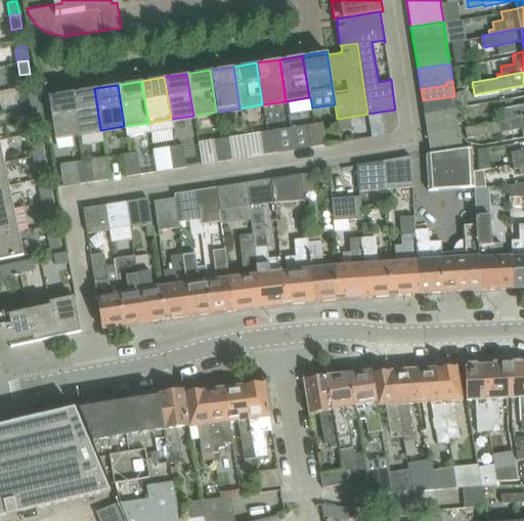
[(94,88),(71,92),(78,134),(100,130),(94,88)]
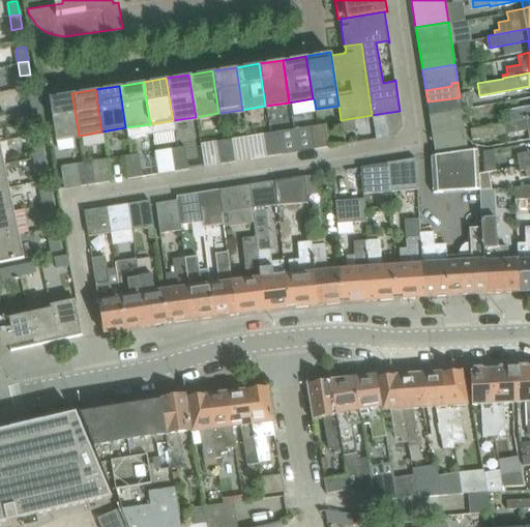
[(460,97),(462,107),(472,105),(469,89),(459,90),(460,97)]
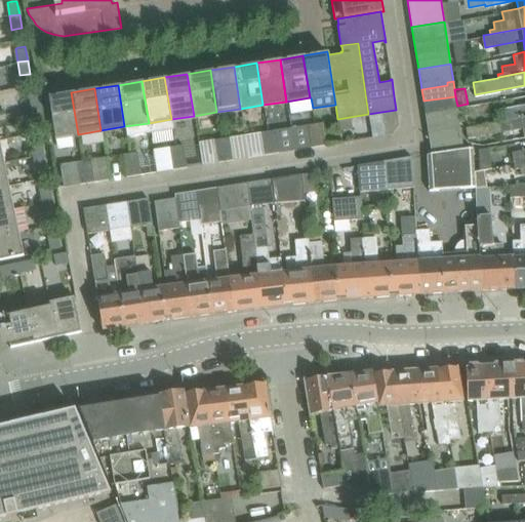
[(29,93),(32,107),(41,106),(39,91),(29,93)]
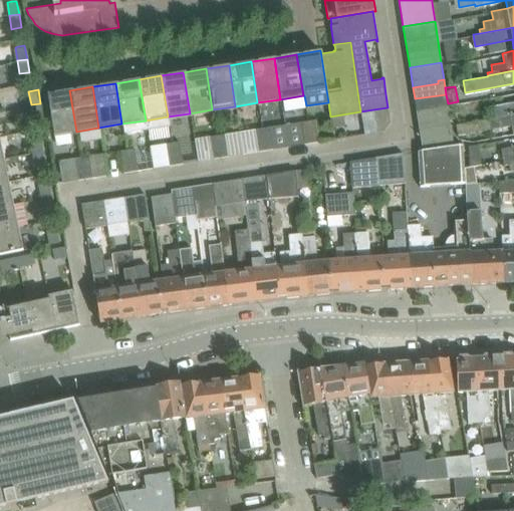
[(54,135),(76,132),(69,90),(47,93),(54,135)]
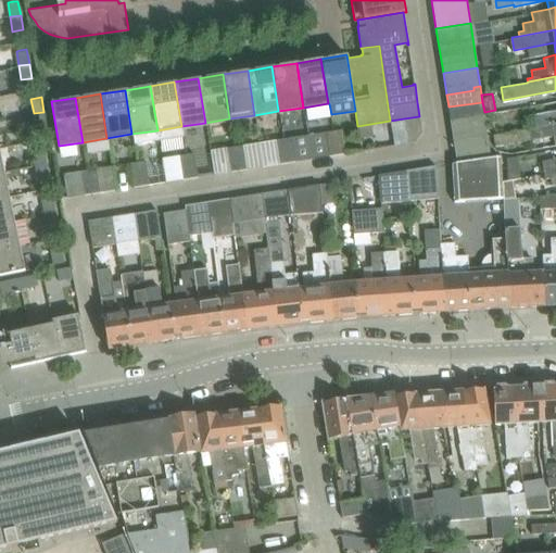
[(482,102),(449,107),(450,120),(484,114),(484,112),(482,102)]
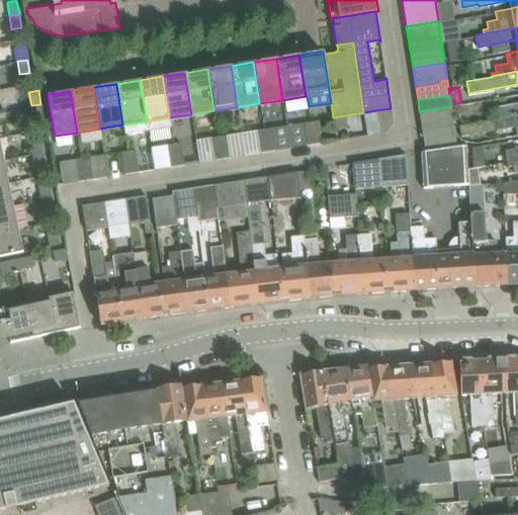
[(517,101),(497,105),(499,115),(517,111),(517,101)]
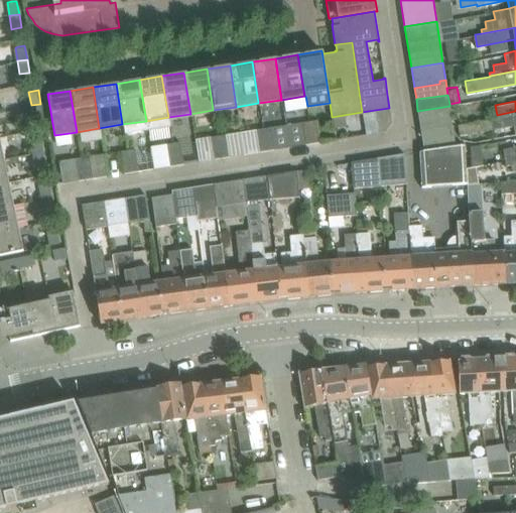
[(43,117),(40,104),(31,105),(33,119),(37,118),(43,117)]
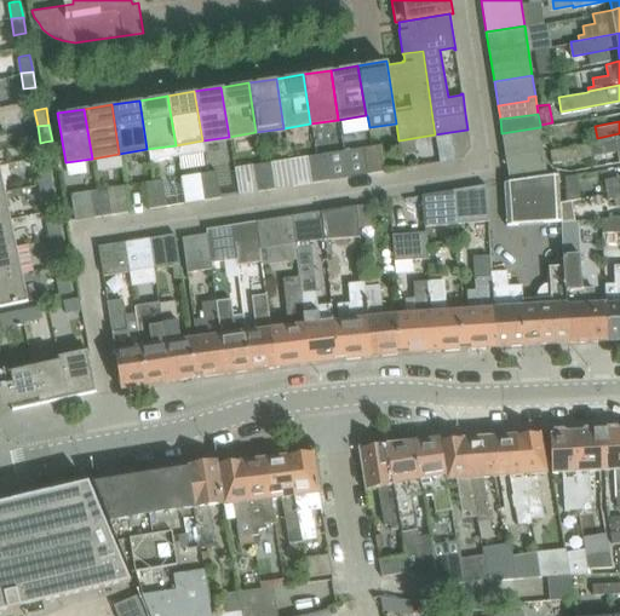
[(540,127),(501,133),(505,155),(544,149),(540,127)]
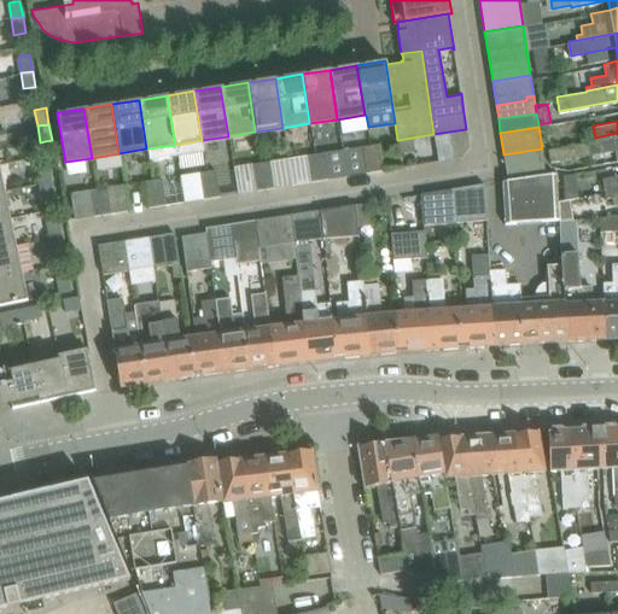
[(449,132),(452,145),(468,141),(466,129),(449,132)]
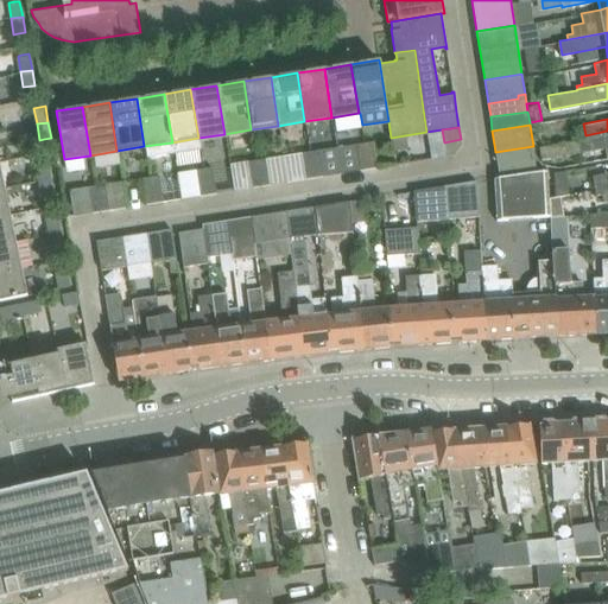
[(607,131),(586,135),(587,142),(593,141),(594,148),(606,146),(607,157),(607,156),(607,131)]
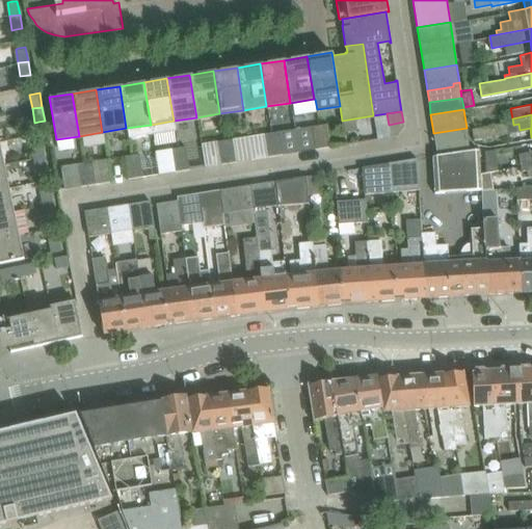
[(404,125),(403,122),(389,125),(391,135),(397,135),(404,125)]
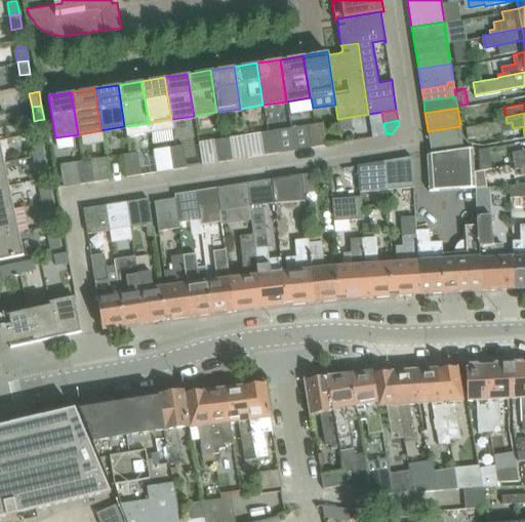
[(466,125),(467,136),(492,132),(490,120),(466,125)]
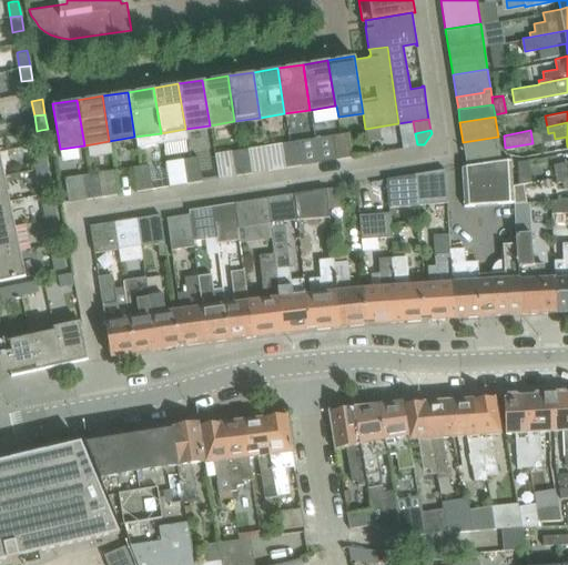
[(332,133),(334,145),(350,143),(348,131),(332,133)]
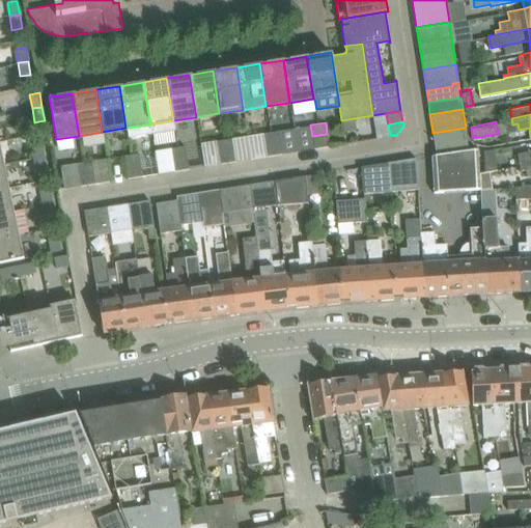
[(466,128),(432,133),(436,154),(469,148),(466,128)]
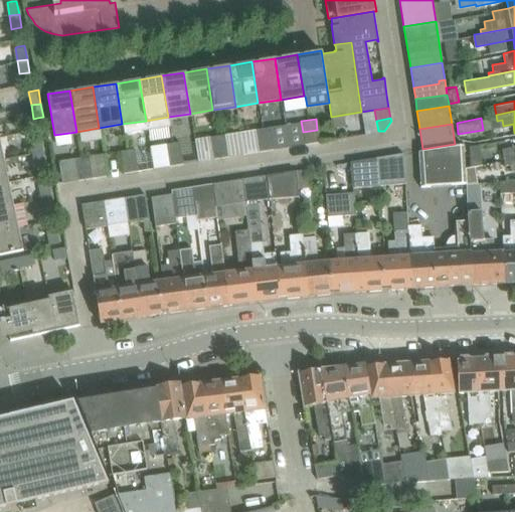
[(255,128),(258,140),(272,137),(271,126),(255,128)]
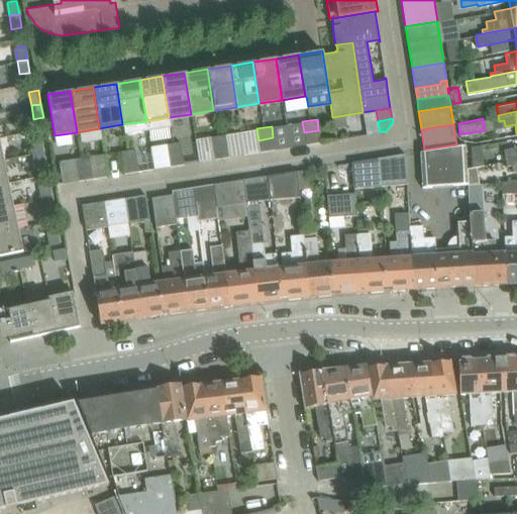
[(304,132),(306,143),(320,141),(318,130),(304,132)]
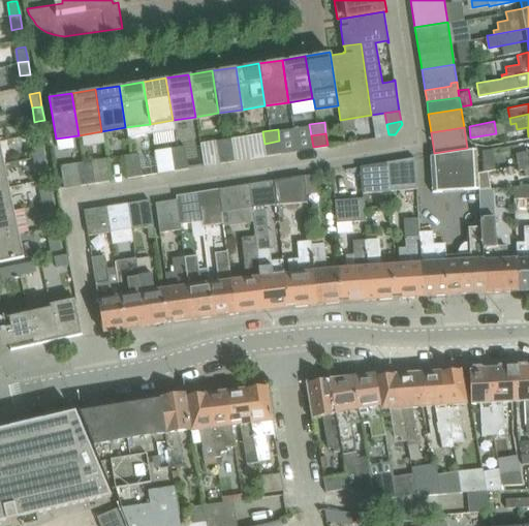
[(216,140),(218,151),(232,149),(231,136),(216,140)]
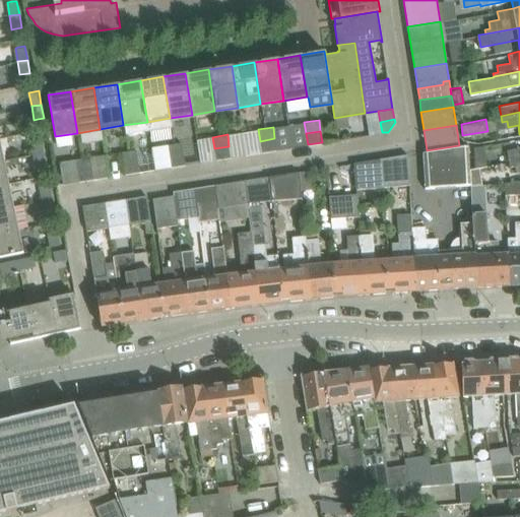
[(31,139),(34,153),(44,151),(41,138),(31,139)]
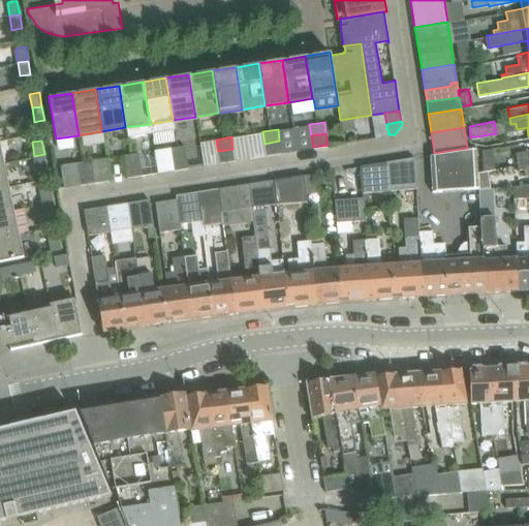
[(265,144),(267,154),(281,152),(279,141),(265,144)]
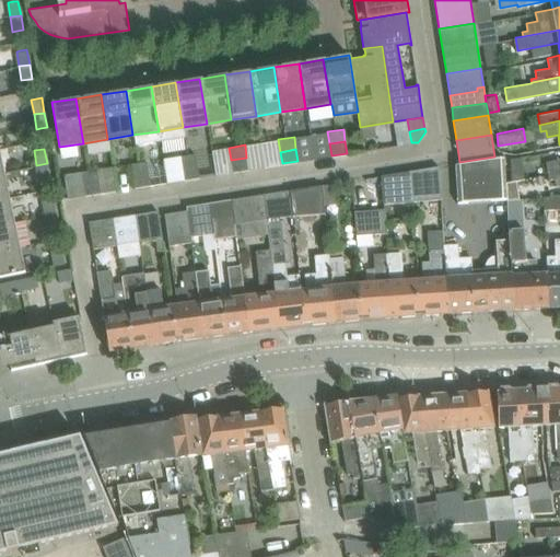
[(179,155),(182,166),(197,164),(196,152),(179,155)]
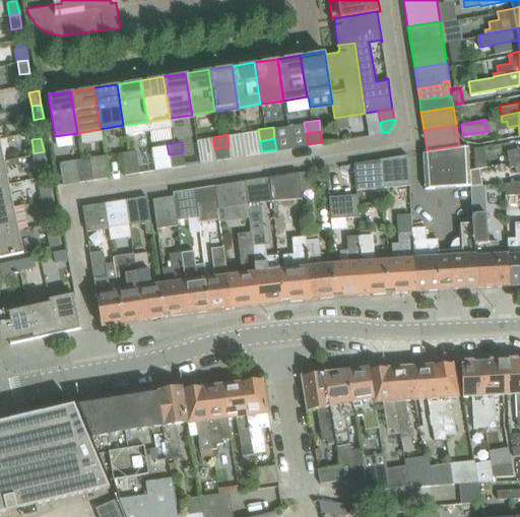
[(468,143),(459,145),(427,150),(423,151),(425,188),(470,185),(469,168),(468,143)]
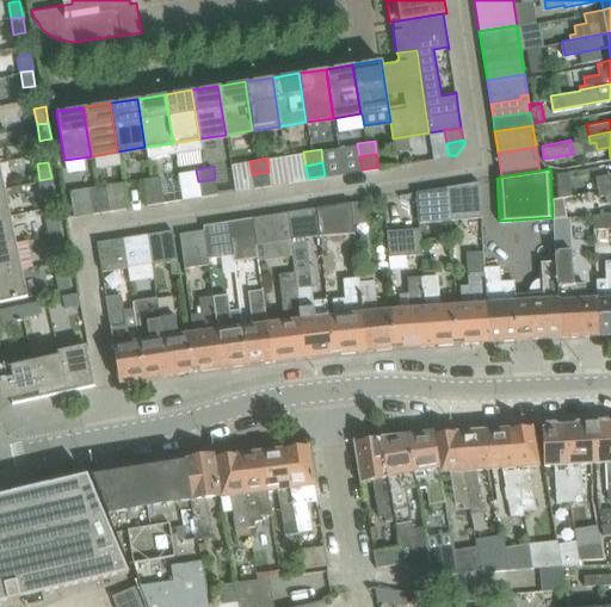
[(568,169),(556,172),(557,183),(569,181),(568,169)]
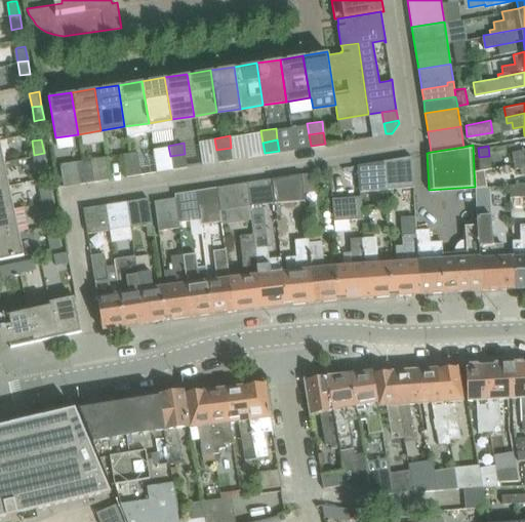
[(216,150),(218,161),(233,158),(231,148),(216,150)]
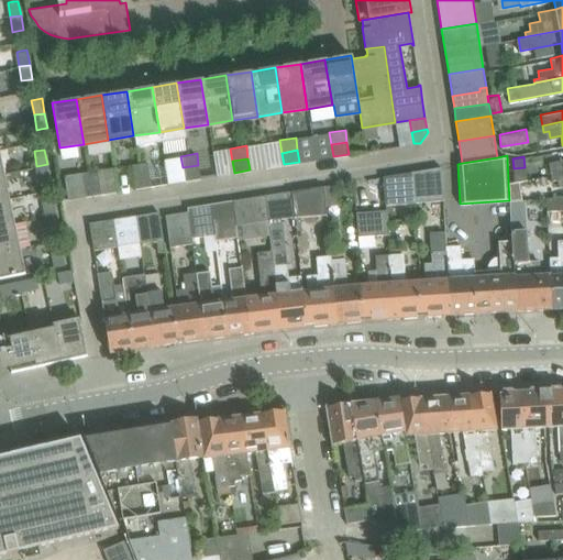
[(562,158),(548,162),(550,174),(562,172),(562,158)]
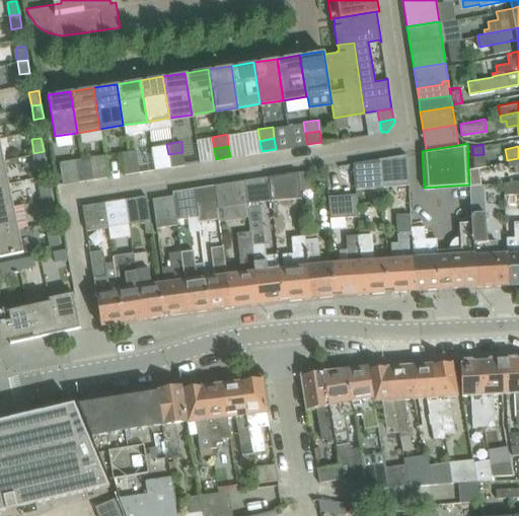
[(121,151),(123,162),(137,159),(136,149),(121,151)]
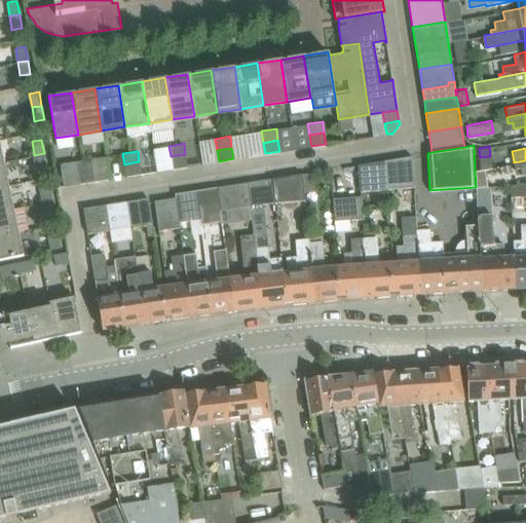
[(44,153),(34,155),(36,169),(46,166),(44,153)]
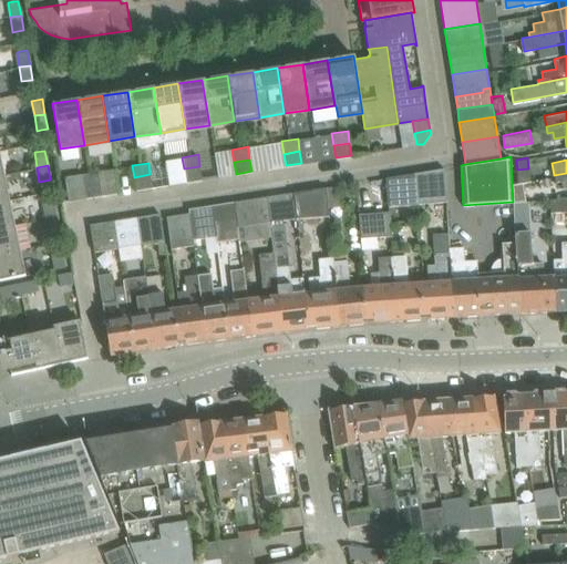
[(184,168),(186,182),(202,178),(199,166),(184,168)]
